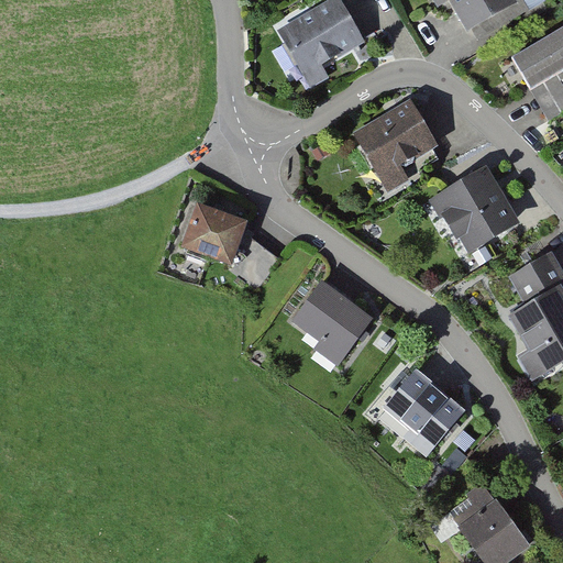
[(510,0),(454,0),(461,10),(470,28),(512,2),(510,0)]
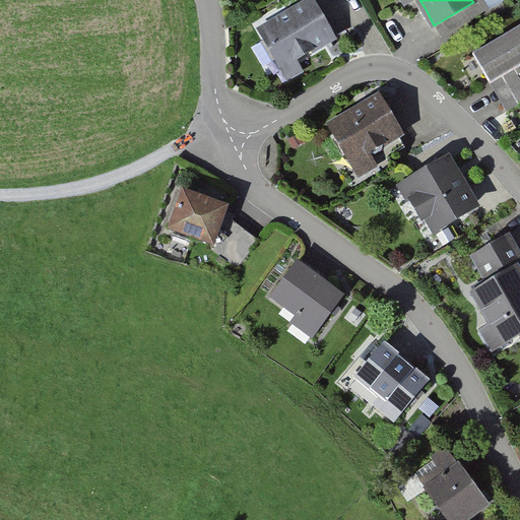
[(503,2),(501,0),(477,0),(476,1),(482,13),(503,2)]
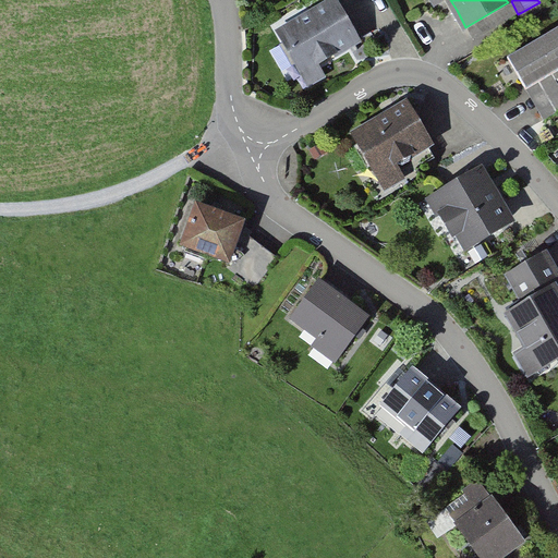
[(281,31),(304,72),(358,44),(334,3),(281,31)]
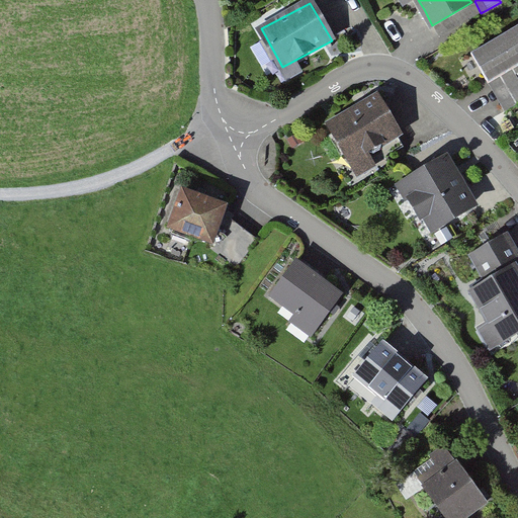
[(517,27),(472,54),(489,83),(517,66),(517,27)]
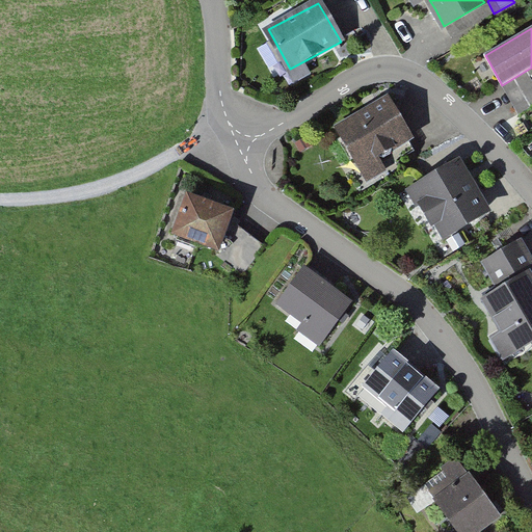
[(389,102),(342,129),(363,165),(377,156),(383,158),(393,153),(393,148),(408,137),(389,102)]
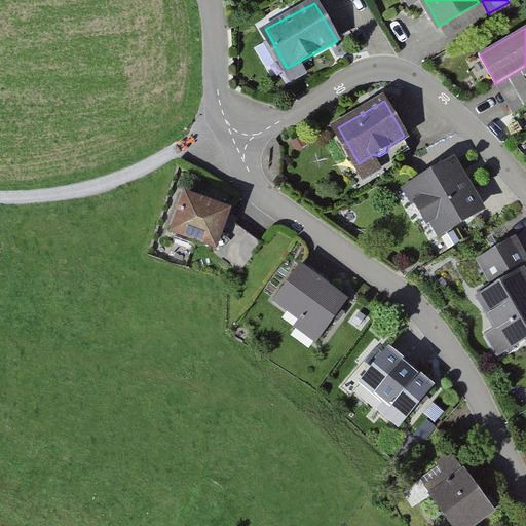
[(480,211),(453,164),(418,185),(426,199),(419,203),(428,221),(435,218),(443,232),(480,211)]
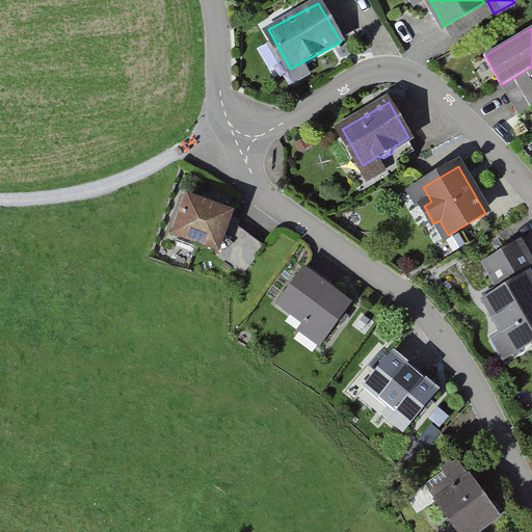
[(234,210),(185,192),(170,235),(219,251),(234,210)]
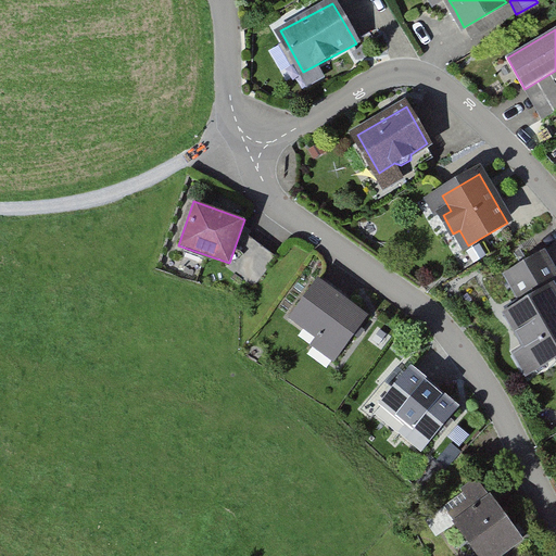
[(508,314),(539,366),(555,355),(555,274),(545,254),(509,275),(526,304),(508,314)]
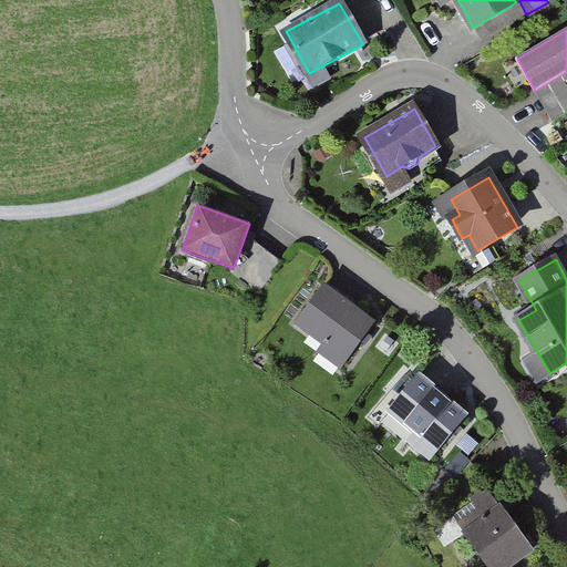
[(373,325),(325,288),(297,322),(347,359),(373,325)]
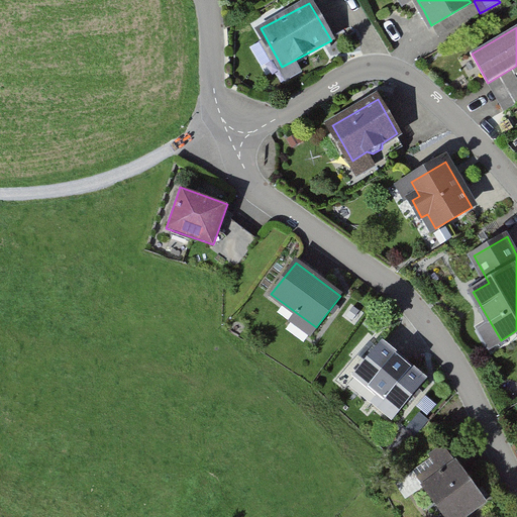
[(425,381),(383,344),(356,375),(380,396),(374,403),(393,419),(425,381)]
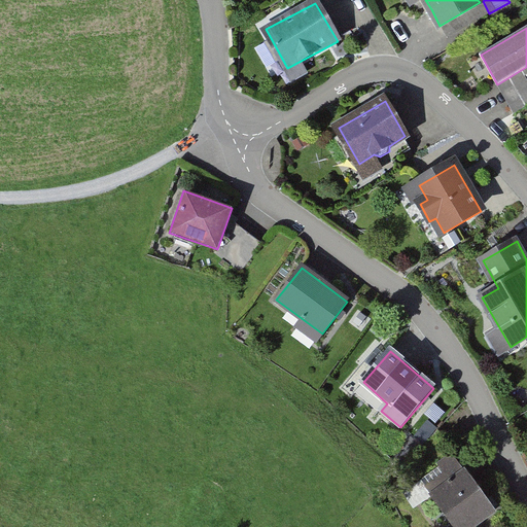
[(467,526),(492,508),(454,457),(422,481),(453,526),(467,526)]
